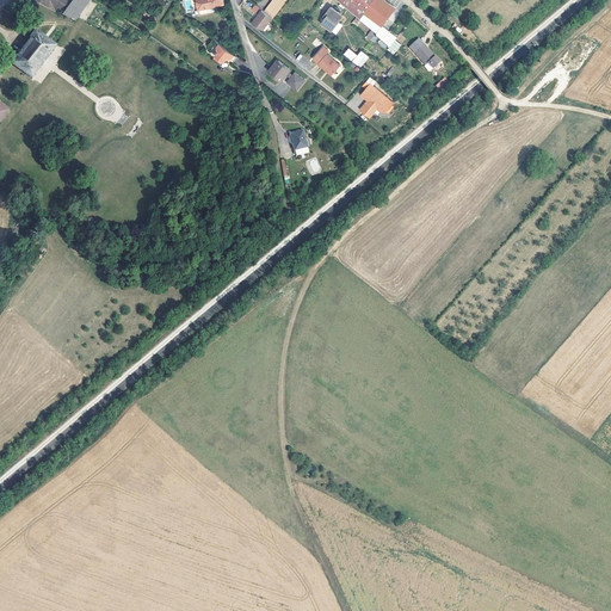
[(43,0),(57,10),(61,5),(63,0),(35,0),(41,4),(42,0),(43,0)]
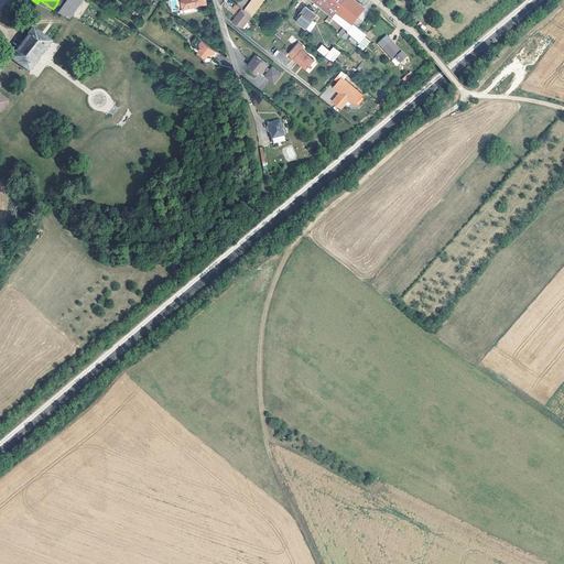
[(72,15),(84,0),(58,0),(56,4),(72,15)]
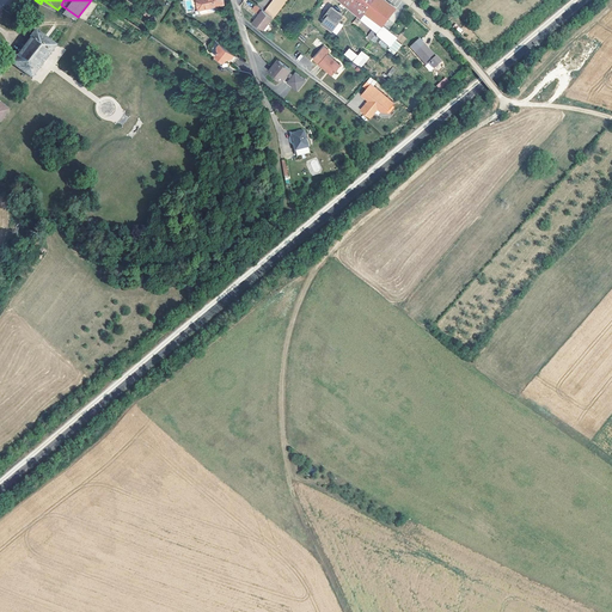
[(275,16),(286,1),(283,0),(273,0),(265,10),(274,17),(275,16)]
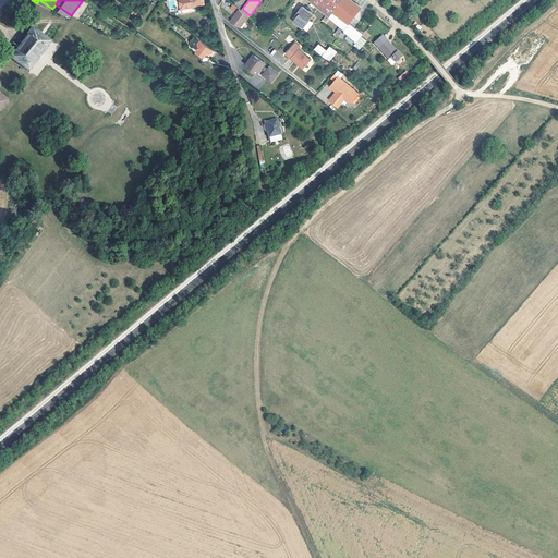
[(311,0),(329,16),(340,0),(311,0)]
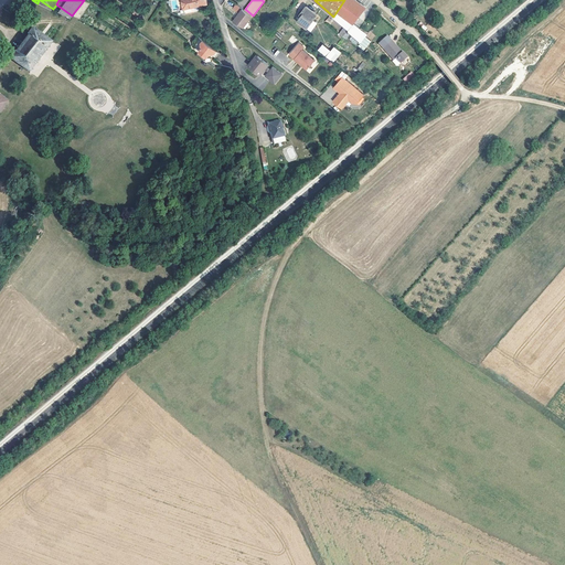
[(355,0),(344,0),(333,17),(349,31),(366,8),(355,0)]
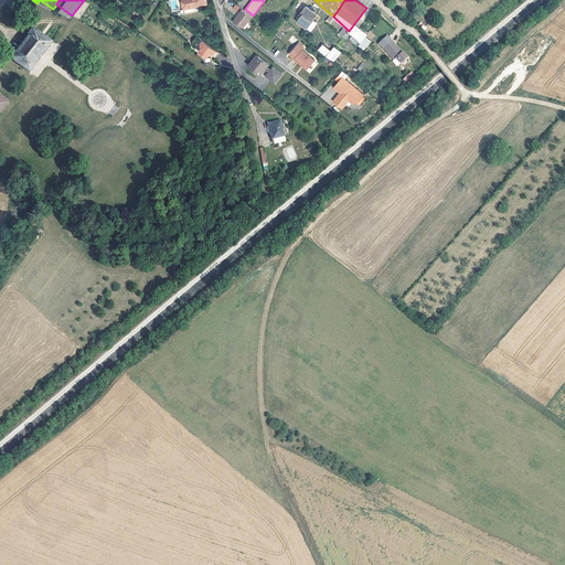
[(317,13),(307,7),(300,16),(301,17),(298,21),(308,28),(317,13)]
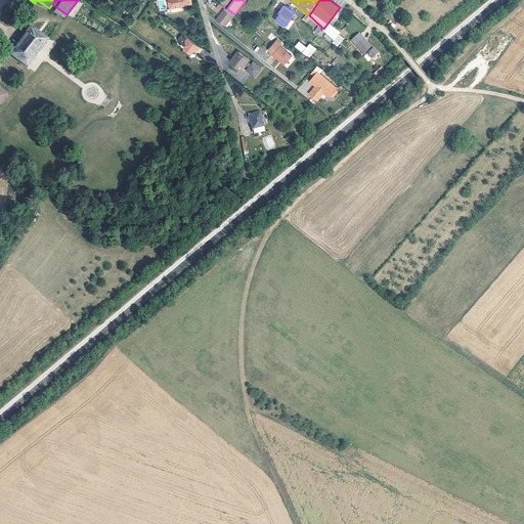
[(225,25),(234,14),(225,7),(217,17),(225,25)]
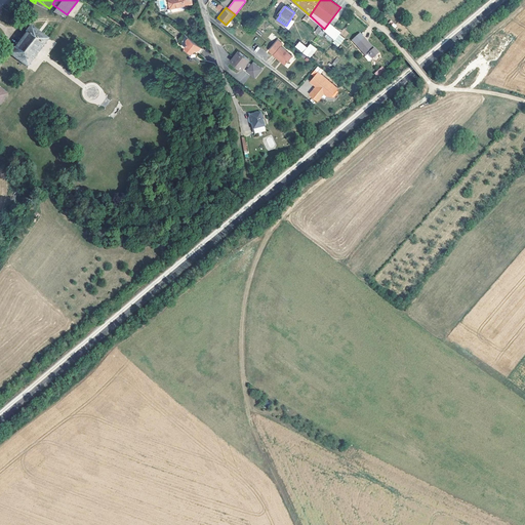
[(31,27),(27,32),(28,33),(15,49),(14,48),(10,54),(28,67),(48,40),(31,27)]
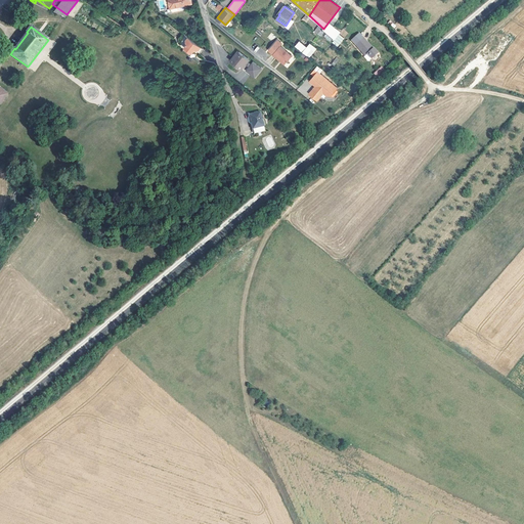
[(345,38),(348,33),(343,29),(340,34),(345,38)]
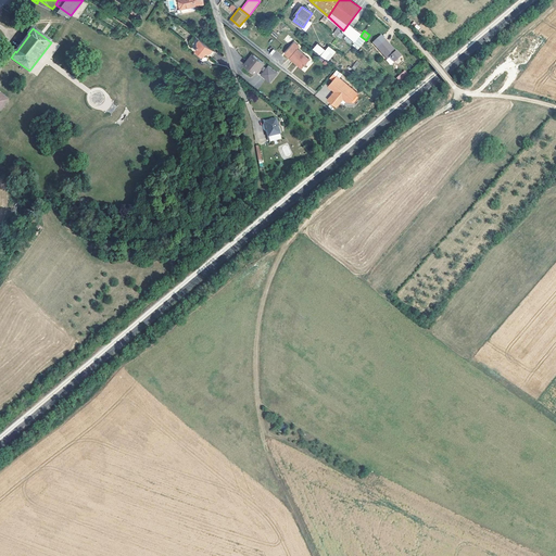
[(214,48),(212,47),(204,40),(200,38),(198,40),(199,46),(197,48),(204,54),(206,51),(211,51),(214,48)]
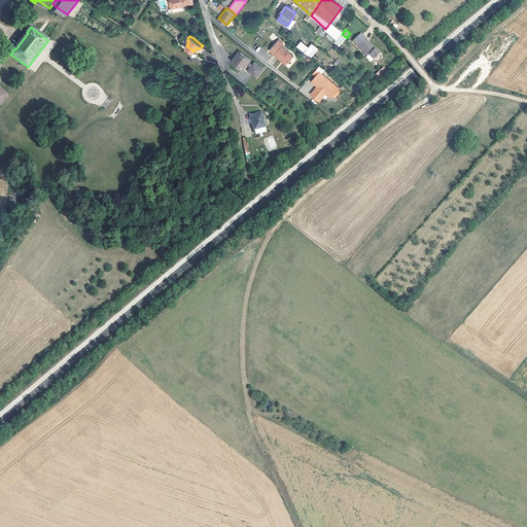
[(381,54),(377,49),(376,49),(370,42),(371,42),(366,37),(358,45),(369,57),(371,55),(375,60),(381,54)]
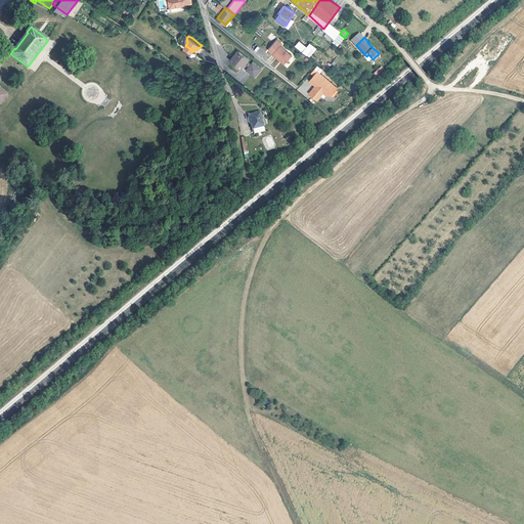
[(284,61),(292,52),(280,43),(281,42),(278,40),(276,41),(275,40),(268,48),(273,52),(272,52),(279,58),(280,57),(284,61)]
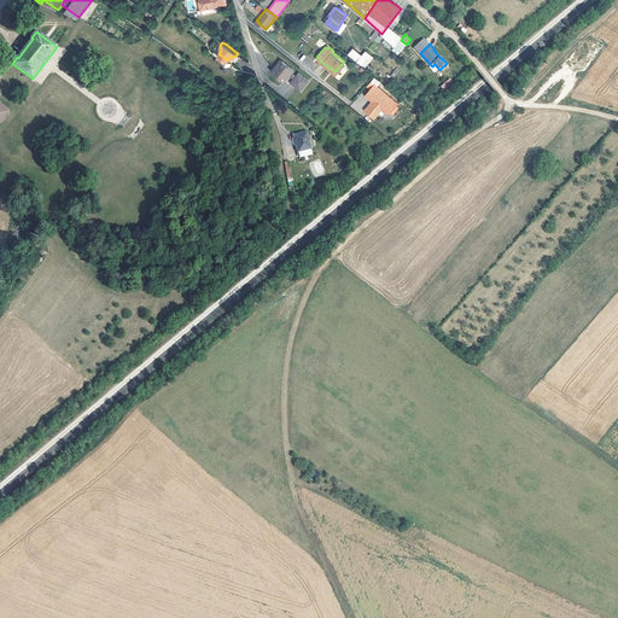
[(366,51),(361,56),(353,48),(348,54),(363,69),(373,58),(366,51)]
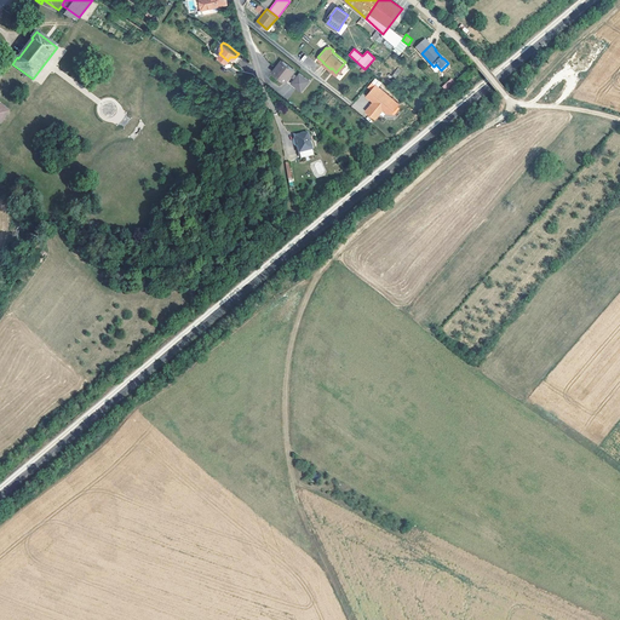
[(296,69),(283,59),(277,67),(276,65),(273,70),(286,81),(291,74),(296,78),(300,81),(297,85),(302,89),(310,79),(299,72),(298,74),(294,70),(296,69)]
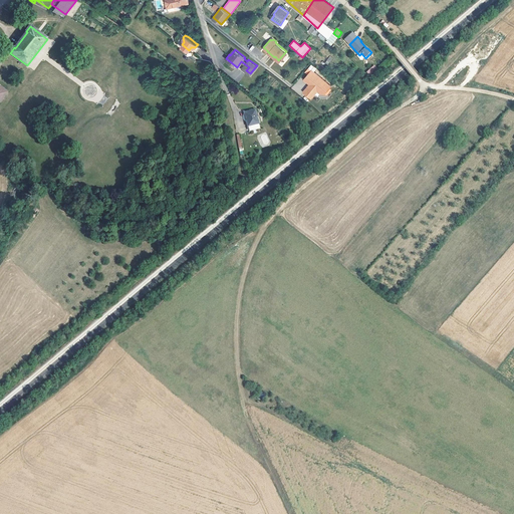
[(374,64),(366,71),(369,75),(377,68),(374,64)]
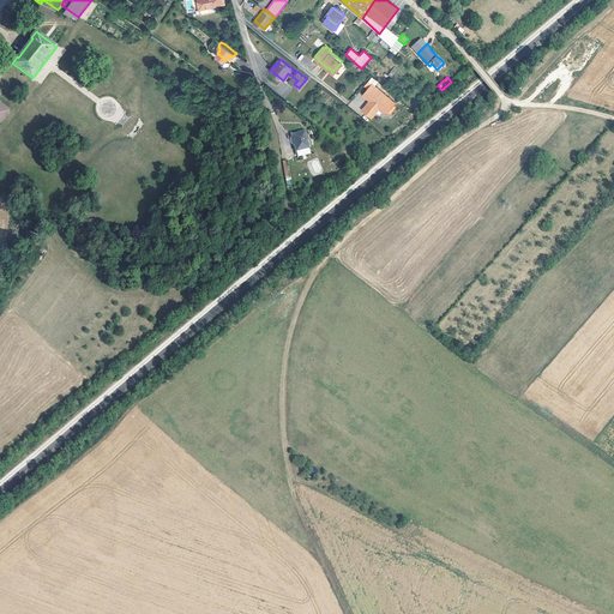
[(387,112),(389,112),(396,103),(373,84),(366,92),(387,112)]
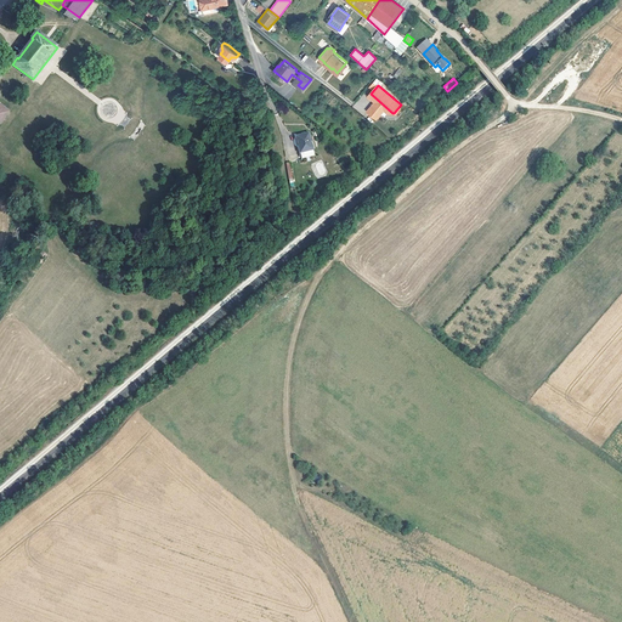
[(389,113),(393,113),(371,94),(368,96),(375,102),(374,105),(373,103),(367,111),(377,119),(385,111),(389,113)]
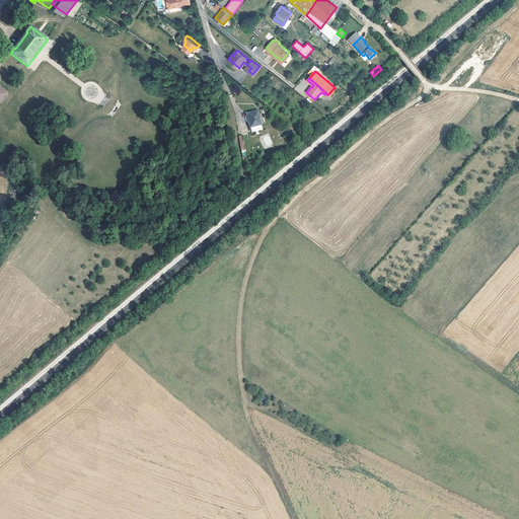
[(250,132),(262,130),(257,110),(246,114),(250,132)]
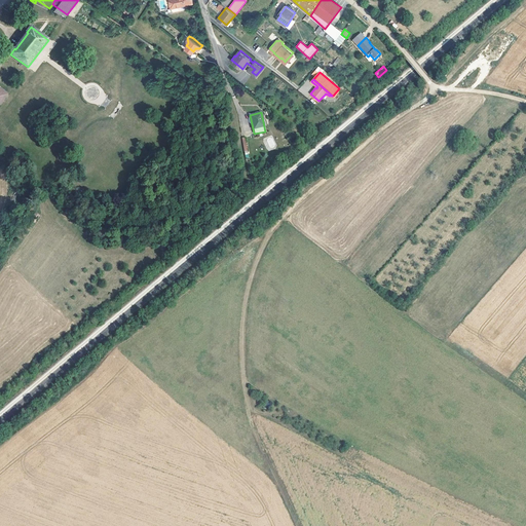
All buildings are outlined.
